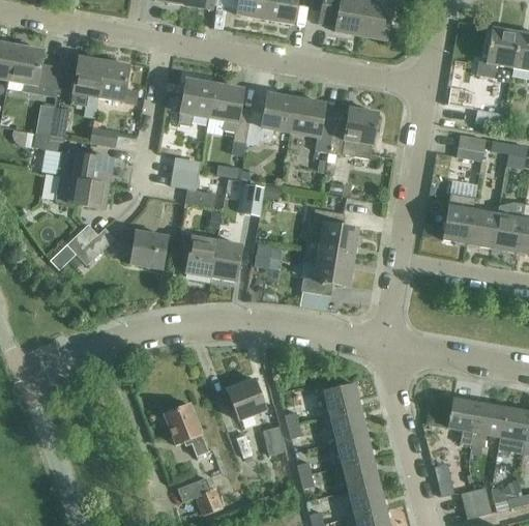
[(183,0),(182,4),(211,9),(212,0),(183,0)]
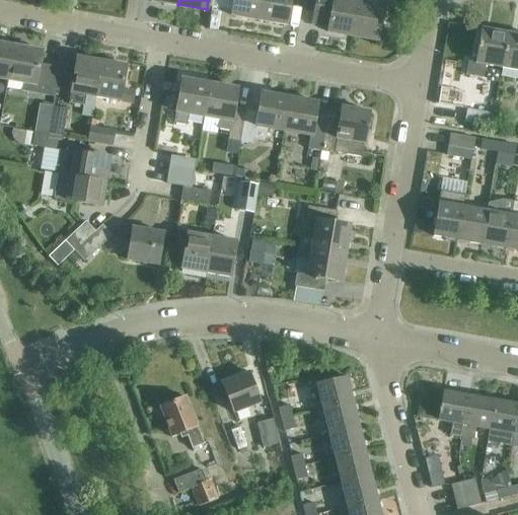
[(233,0),(231,13),(259,17),(261,0),(233,0)]
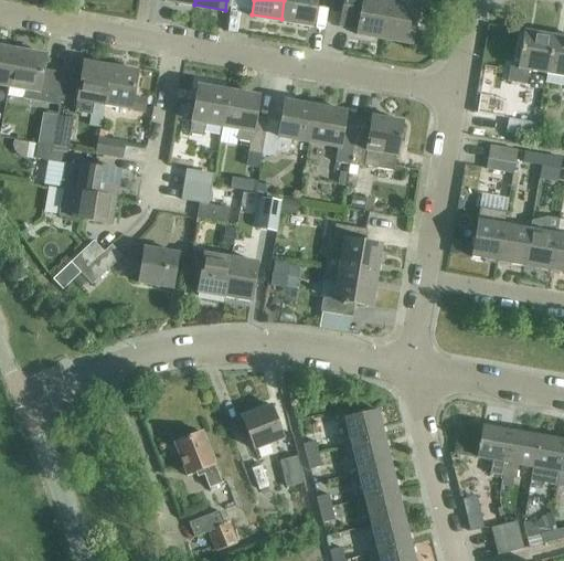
[(284,0),(282,19),(311,24),(315,0),(284,0)]
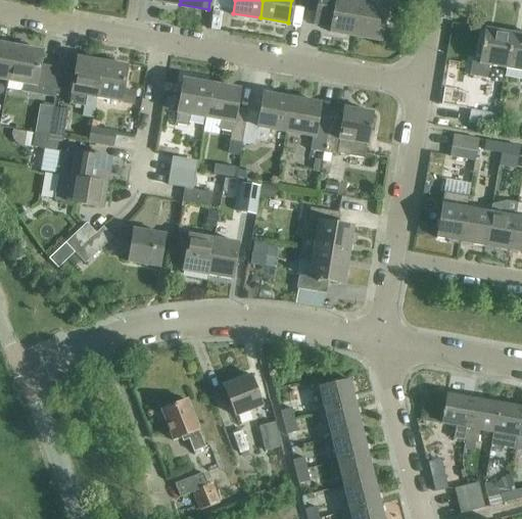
[(332,30),(356,34),(362,0),(319,0),(316,19),(333,22),(332,30)]
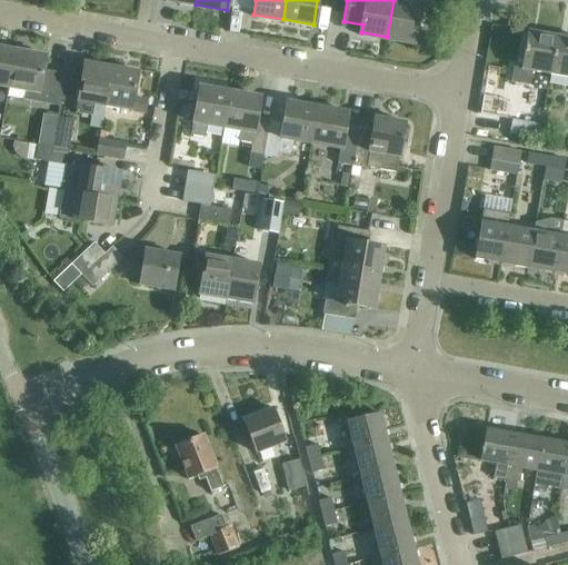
[(394,0),(387,37),(415,41),(421,2),(408,0),(394,0)]
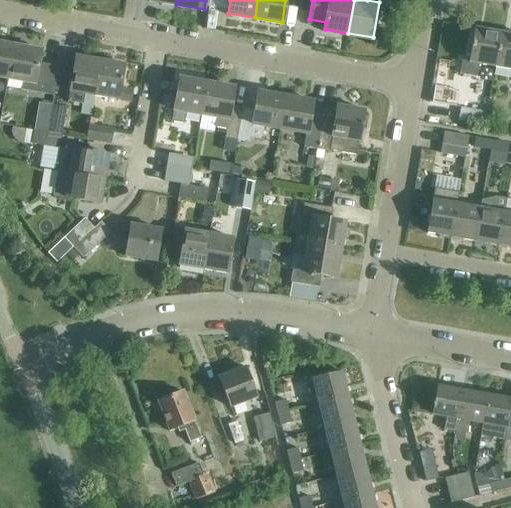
[(494,63),(500,29),(475,25),(468,59),(463,58),(460,71),(477,74),(479,61),(494,63)]
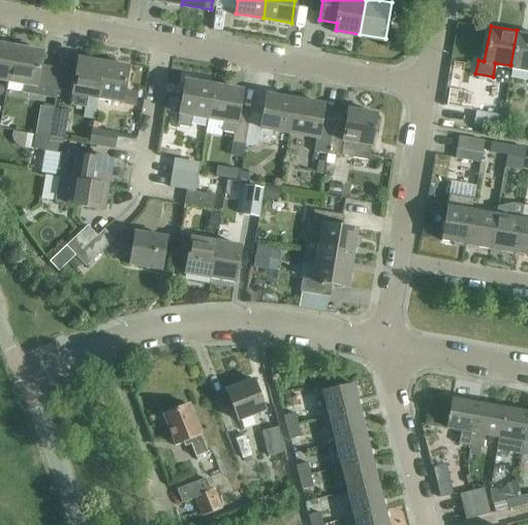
[(527,32),(517,30),(510,65),(527,68),(527,32)]
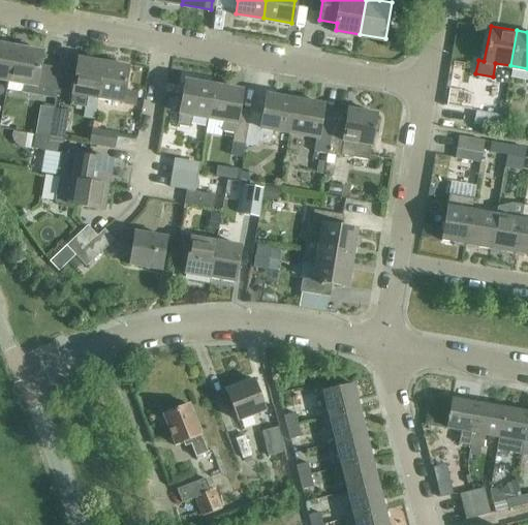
[(0,79),(7,80),(13,43),(0,40),(0,79)]
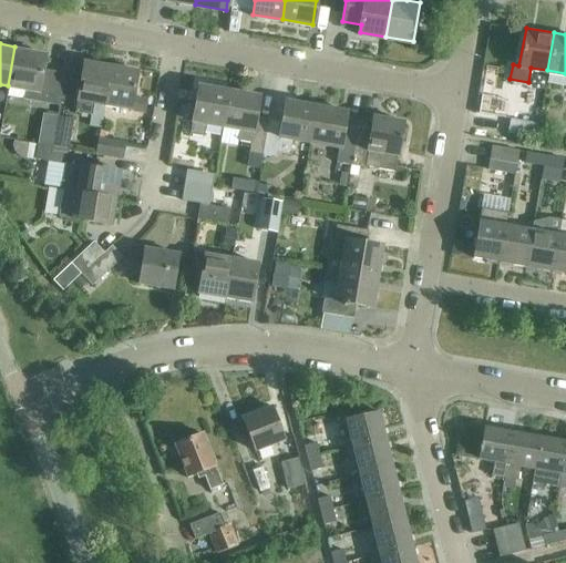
[(14,47),(8,85),(24,89),(23,95),(61,102),(67,71),(43,67),(45,52),(14,47)]
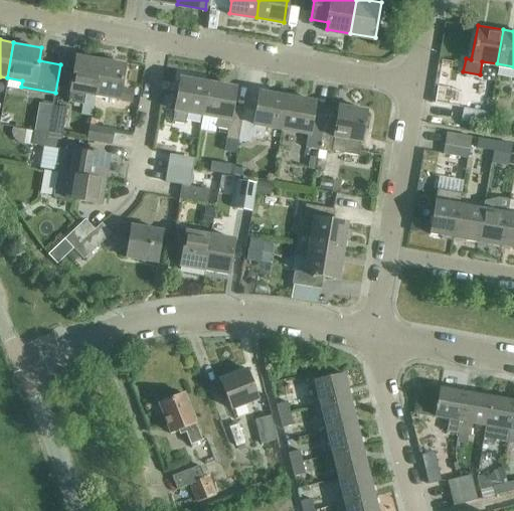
[(95,94),(101,57),(76,53),(68,100),(83,103),(86,93),(95,94)]
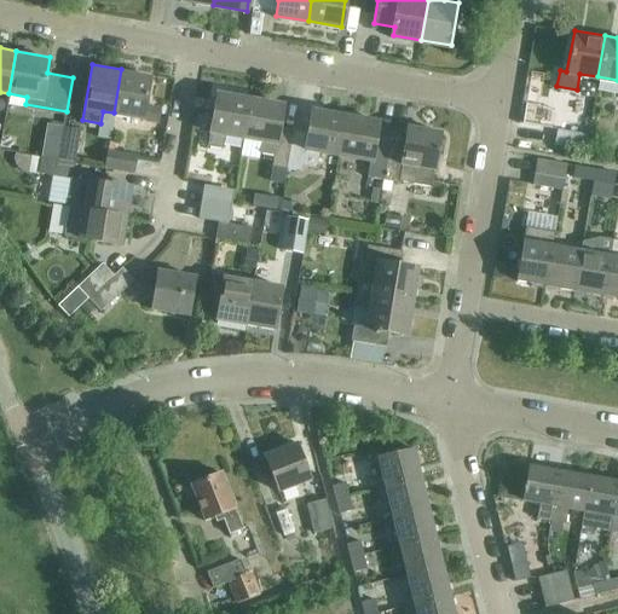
[(114,113),(144,119),(157,121),(160,106),(146,104),(151,75),(121,69),(114,113)]
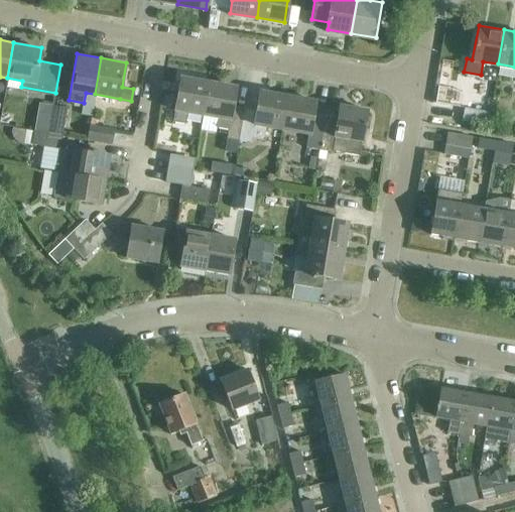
[(188,111),(203,114),(209,81),(181,76),(173,120),(186,122),(188,111)]
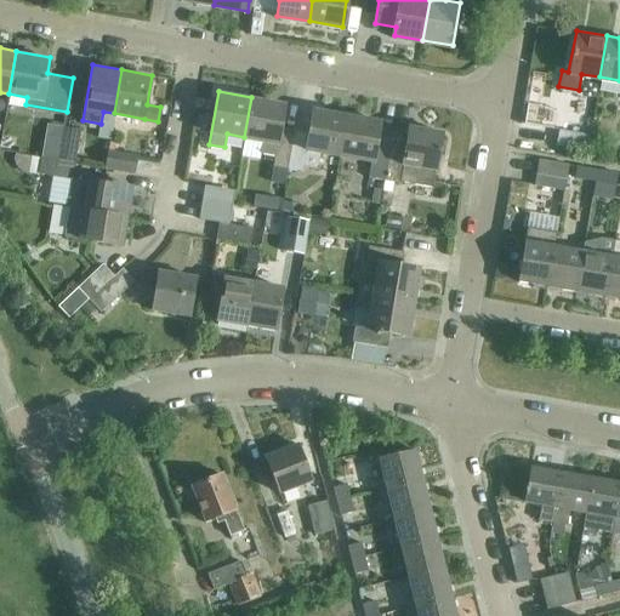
[(251,97),(244,137),(263,140),(262,149),(277,152),(274,163),(272,178),(285,181),(288,165),(295,127),(280,125),(285,103),(251,97)]
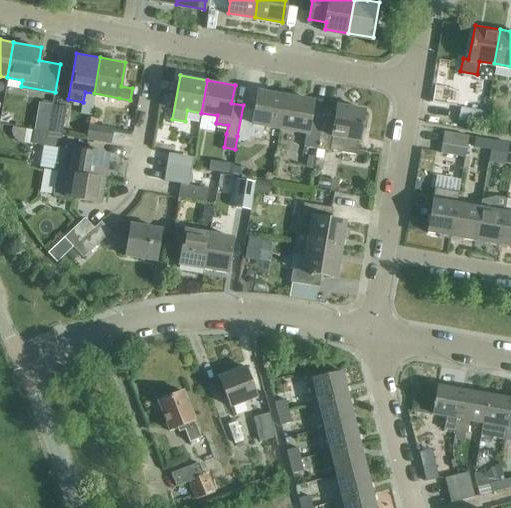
[(455,104),(458,87),(434,83),(431,100),(455,104)]
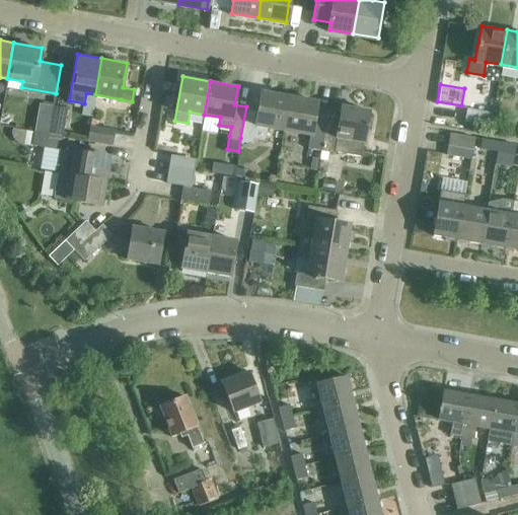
[(257,108),(246,106),(240,138),(253,140),(254,136),(266,139),(268,126),(284,128),(289,95),(262,90),(257,108)]
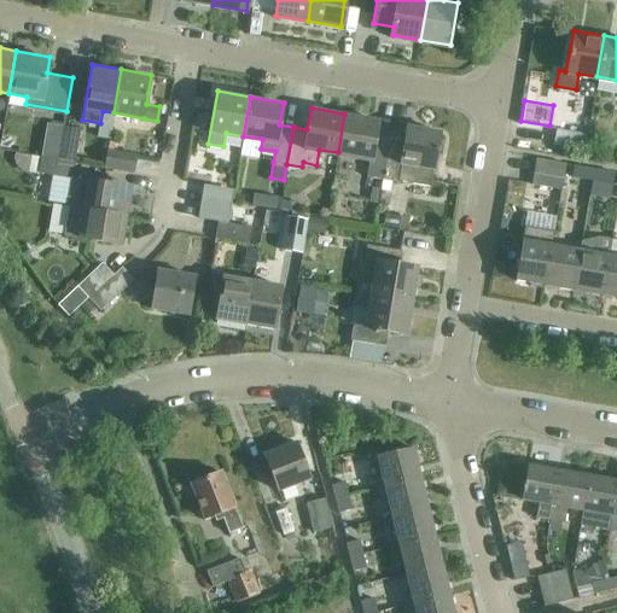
[(366,174),(383,176),(391,134),(376,130),(377,118),(344,114),(338,152),(368,158),(366,174)]
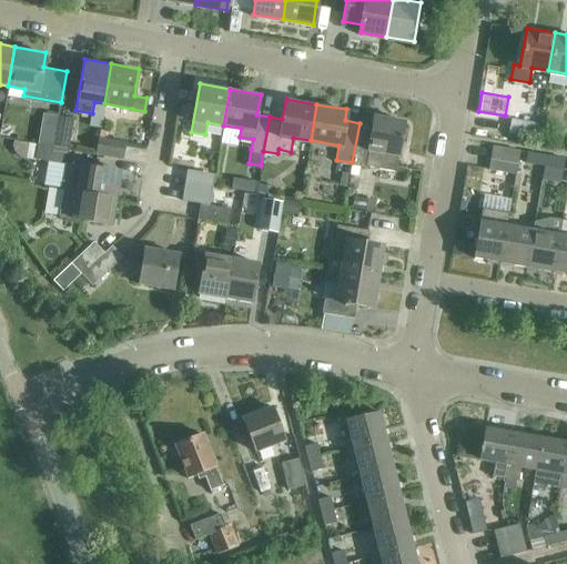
[(53,143),(69,147),(73,116),(59,113),(53,143)]
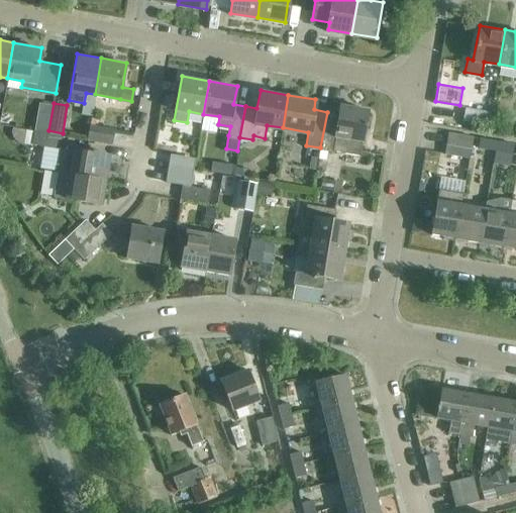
[(327,112),(320,147),(332,149),(333,146),(360,151),(369,109),(340,104),(339,109),(328,107),(327,112)]
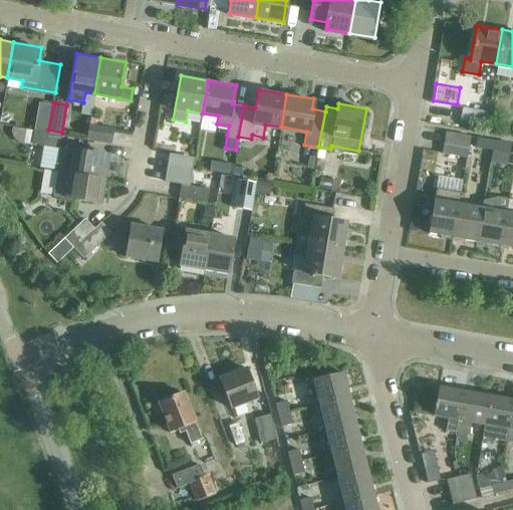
[(460,117),(485,121),(487,109),(462,105),(460,117)]
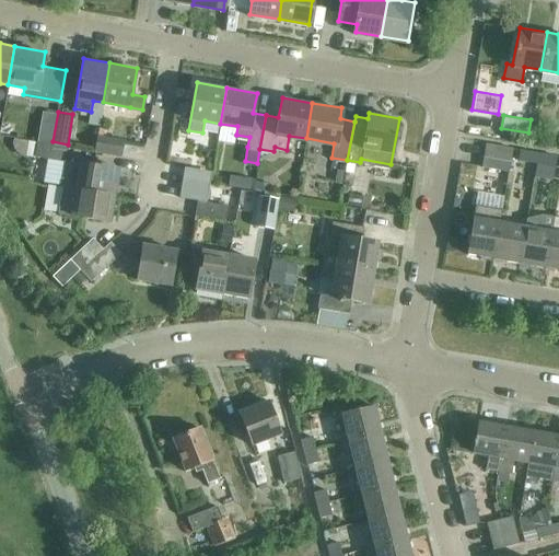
[(94,149),(121,153),(124,139),(97,134),(94,149)]
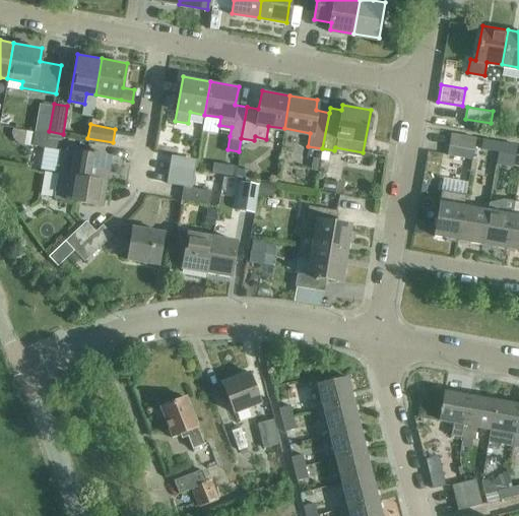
[(49,131),(36,129),(33,143),(60,148),(63,134),(49,131)]
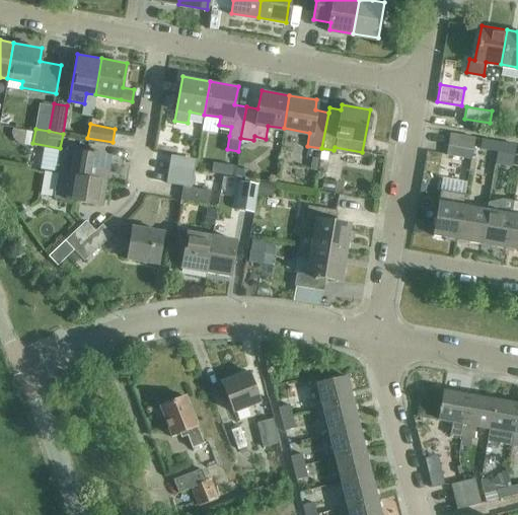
[(446,152),(471,156),(474,136),(450,132),(446,152)]
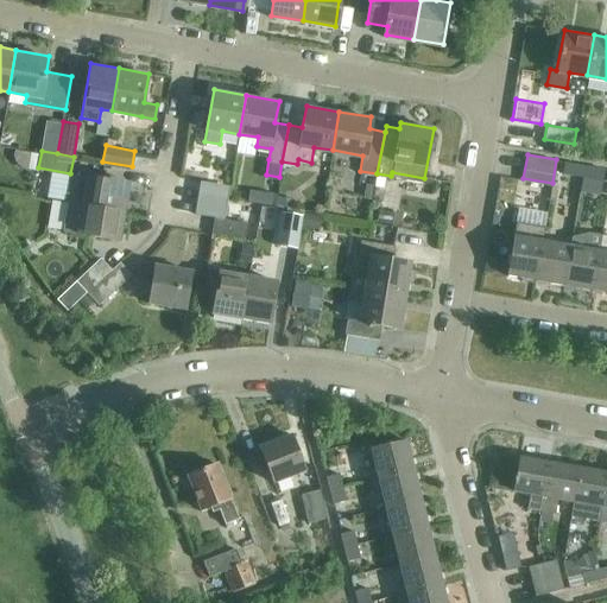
[(563,171),(583,176),(586,164),(566,159),(563,171)]
